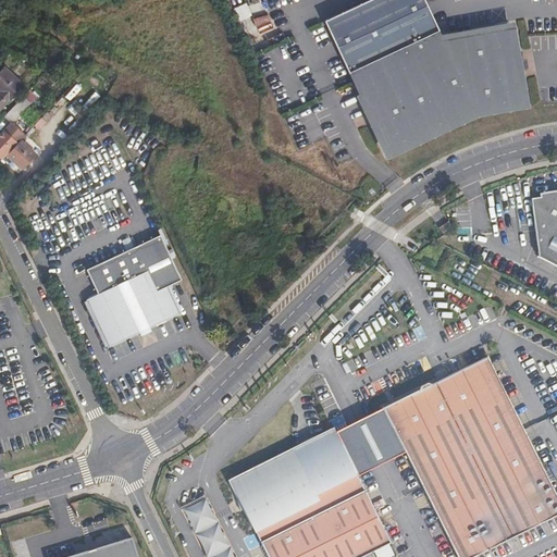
[(425,0),(367,0),(324,20),(359,95),(362,93),(390,151),(477,110),(522,102),(509,29),(444,40),(425,0)]
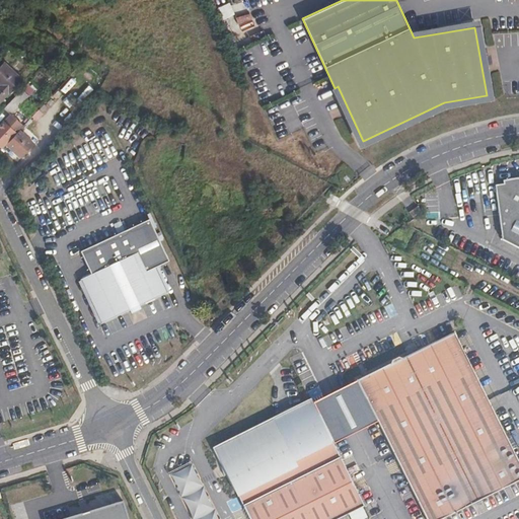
[(0,101),(21,79),(5,63),(0,67),(0,101)]
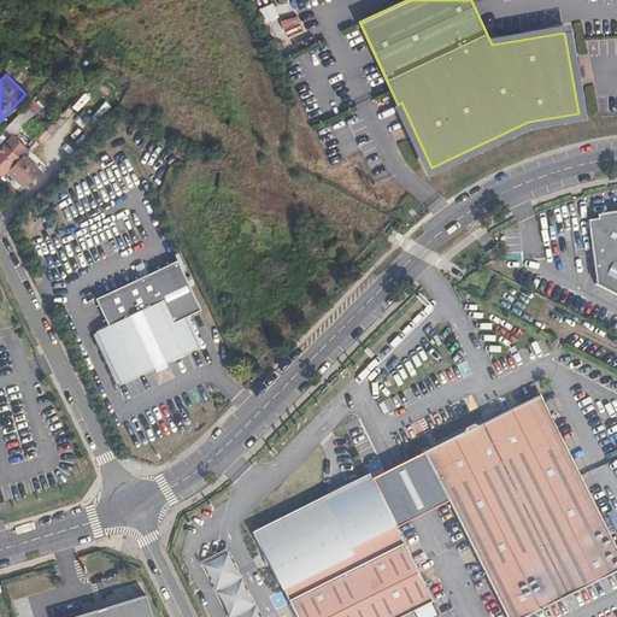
[(40,107),(33,99),(25,106),(34,113),(40,107)]
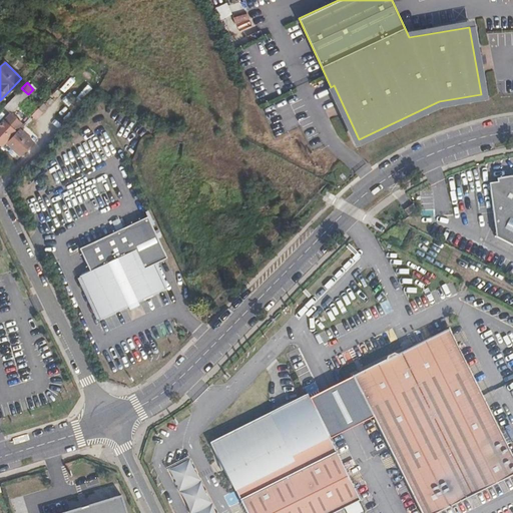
[(28,94),(21,88),(6,104),(13,110),(28,94)]
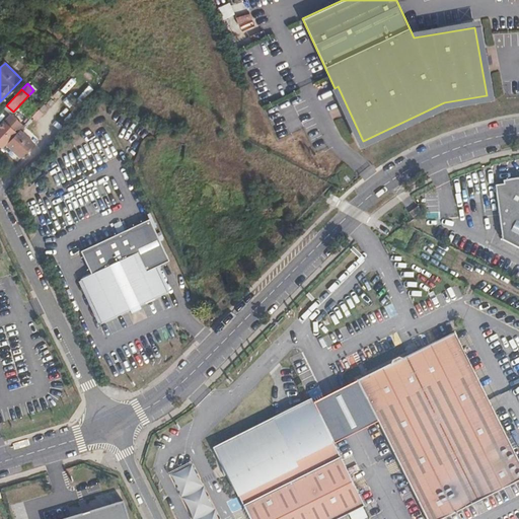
[(40,116),(36,113),(31,117),(35,121),(40,116)]
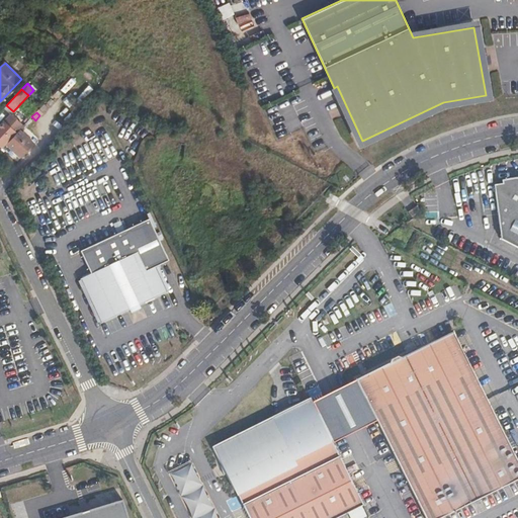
[(0,124),(0,147),(2,149),(5,144),(19,130),(23,125),(11,113),(0,124)]
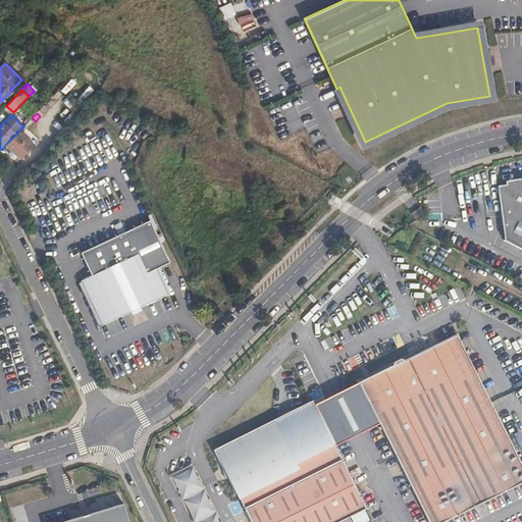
[(35,145),(19,131),(5,145),(21,159),(35,145)]
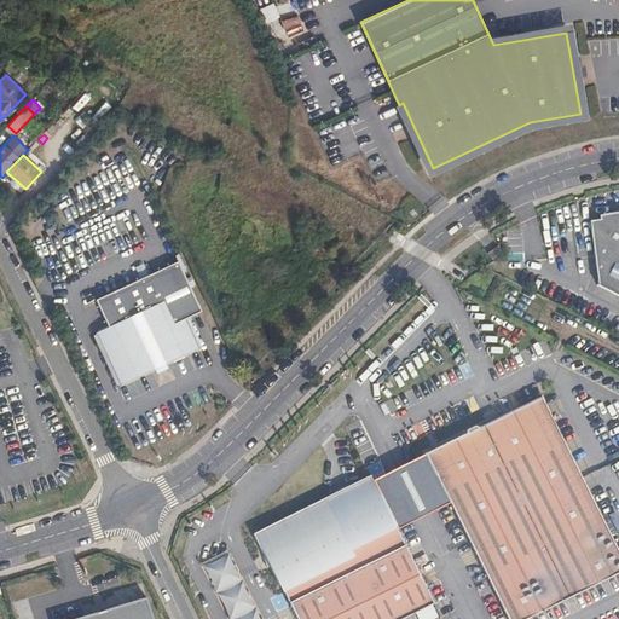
[(601,220),(591,221),(600,287),(618,296),(618,213),(617,213),(608,215),(600,217),(601,220)]
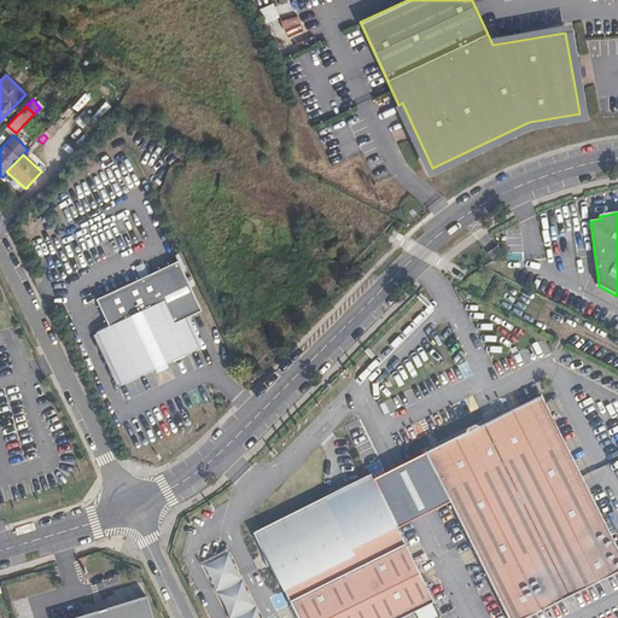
[(491,260),(502,252),(497,246),(487,254),(491,260)]
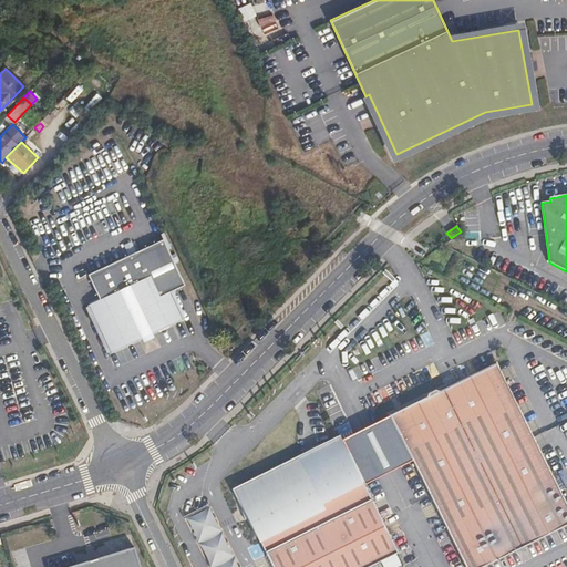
[(163,240),(88,277),(100,301),(89,307),(111,353),(183,320),(169,294),(185,286),(163,240)]
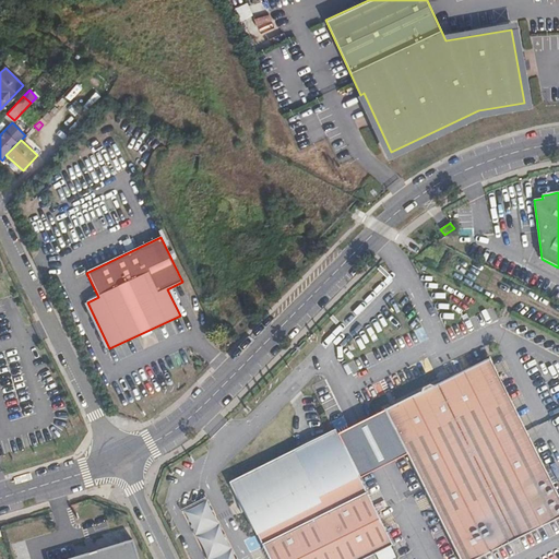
[(420,393),(385,411),(459,558),(476,558),(558,518),(558,499),(489,359),(432,388),(432,387),(429,385),(421,390),(420,393)]
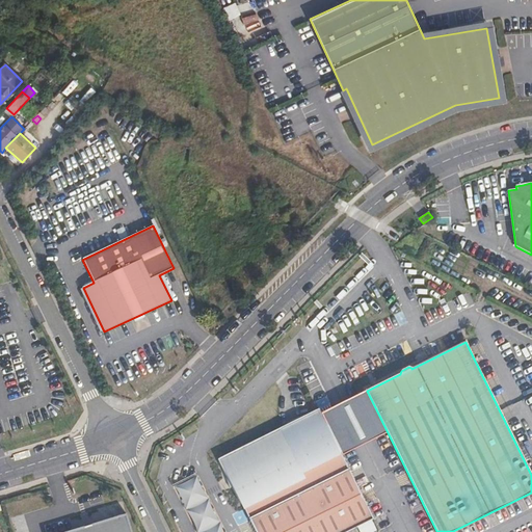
[(281,429),(219,460),(243,510),(245,509),(256,531),(346,531),(373,520),(340,453),(301,473),(281,429)]
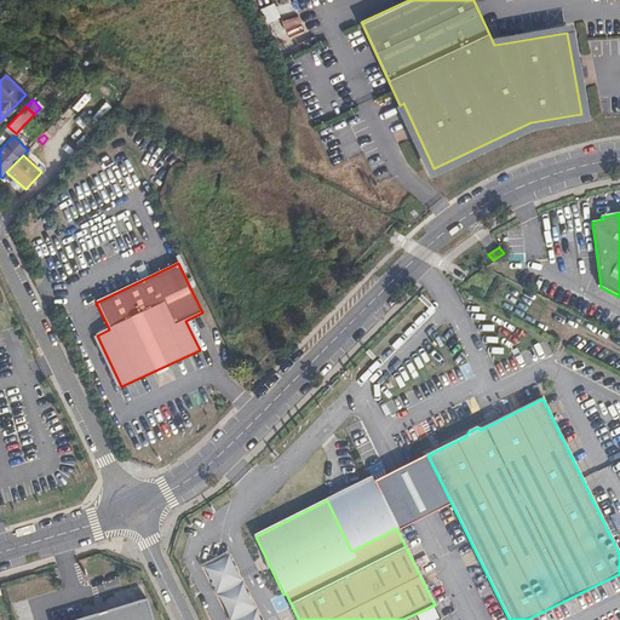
[(205,564),(229,619),(259,619),(231,554),(205,564)]
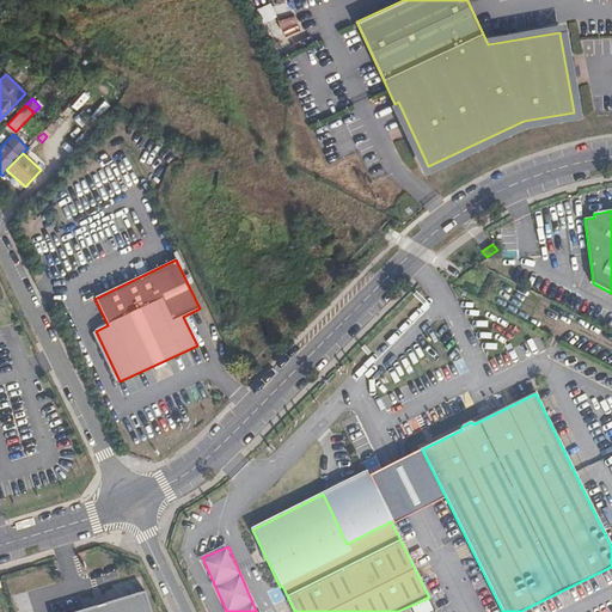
[(84,611),(150,611),(145,594),(84,611)]
